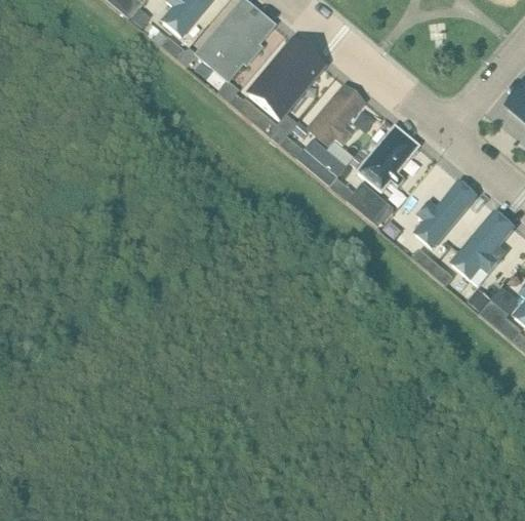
[(104,0),(126,19),(134,9),(138,4),(133,0),(104,0)]
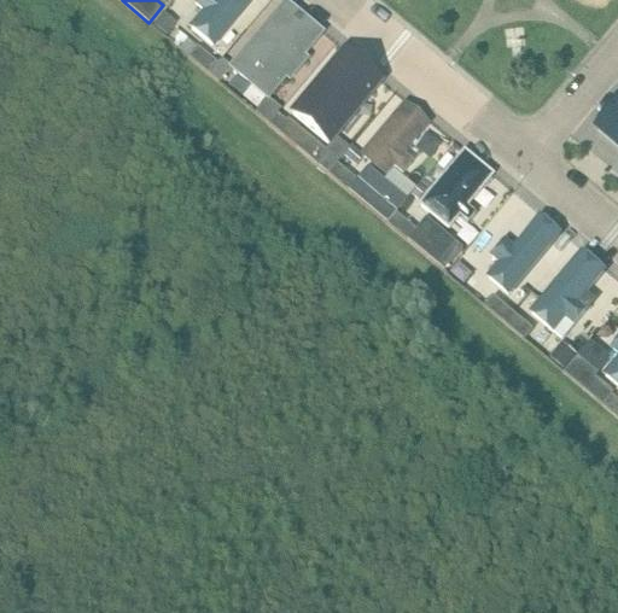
[(197,0),(203,5),(188,22),(213,42),(248,0),(197,0)]
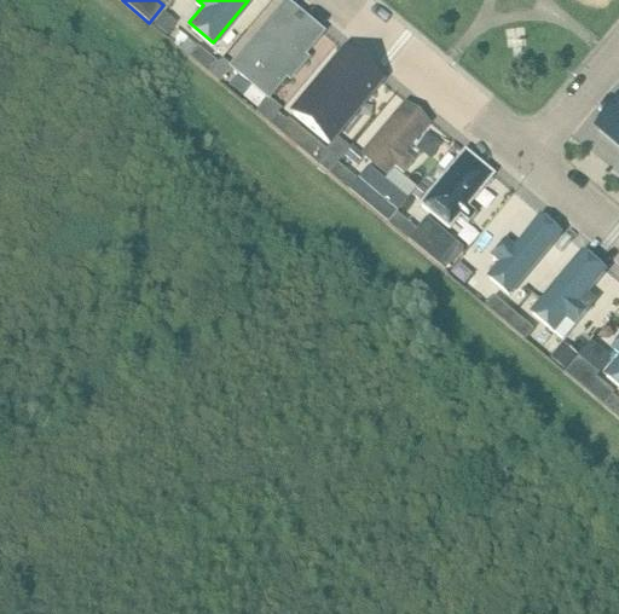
[(230,61),(268,93),(285,74),(289,76),(308,53),(305,51),(323,29),(290,0),(281,0),(230,61)]
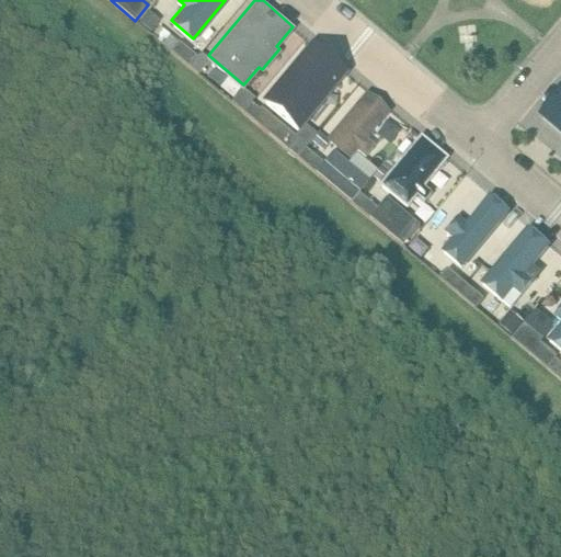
[(347,71),(310,41),(261,100),(297,131),(305,122),(347,71)]
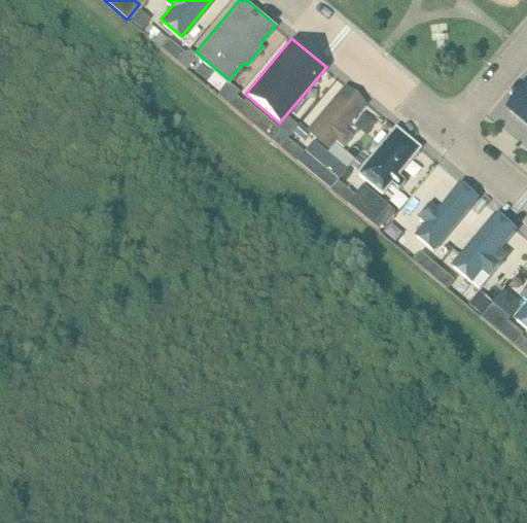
[(184,53),(168,40),(161,48),(177,62),(178,61),(184,53)]
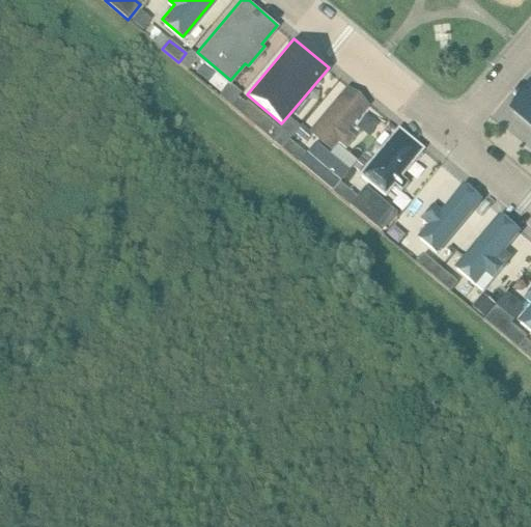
[(186,53),(179,61),(188,67),(198,55),(190,48),(186,53)]
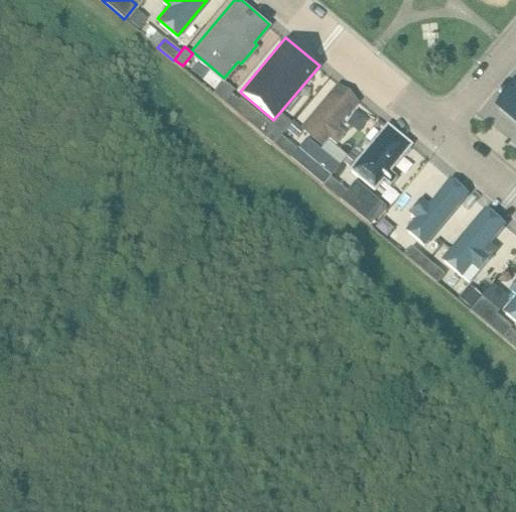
[(515,78),(495,103),(515,120),(515,78)]
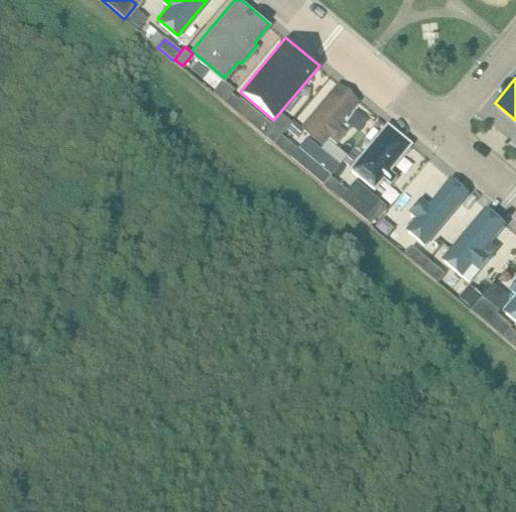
[(358,99),(338,81),(300,125),(321,142),(328,134),(335,140),(343,130),(336,125),(358,99)]
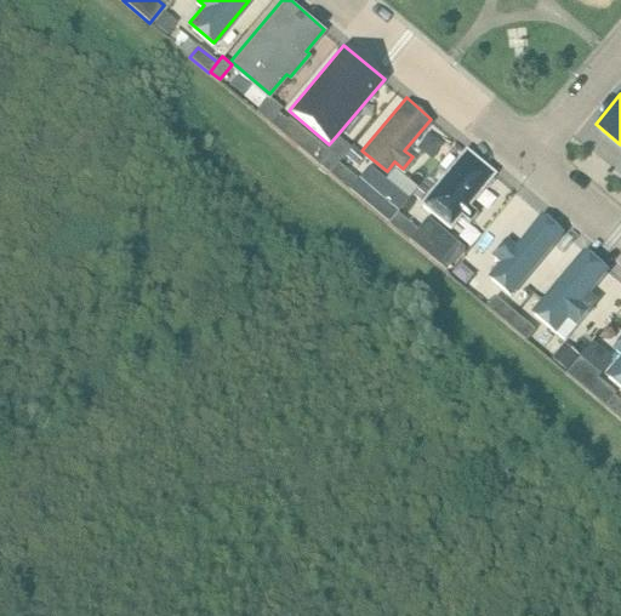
[(277,112),(268,121),(322,165),(331,153),(326,148),(290,119),(289,121),(277,112)]
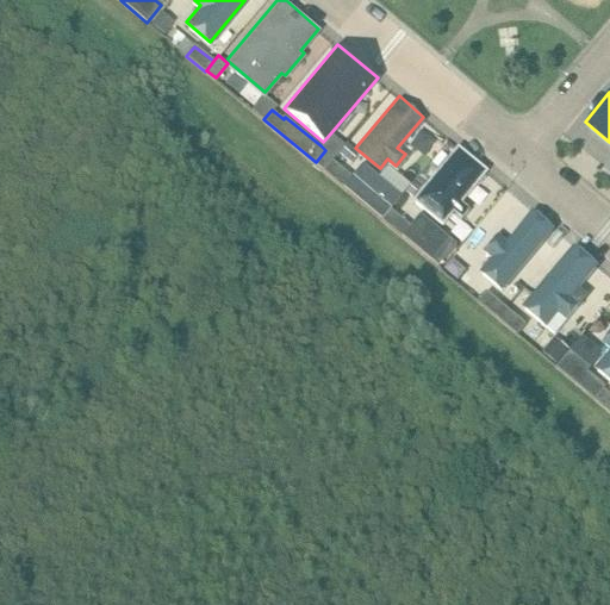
[(358,151),(346,142),(338,150),(349,160),(358,151)]
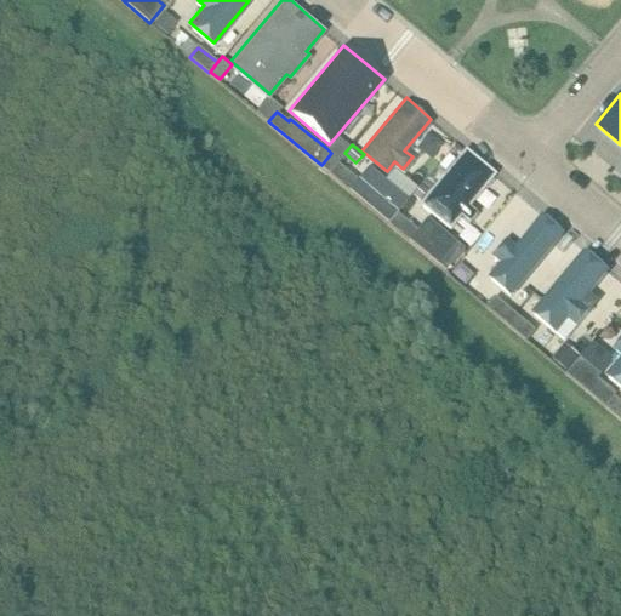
[(495,172),(466,147),(420,201),(450,227),(461,214),(468,205),(495,172)]
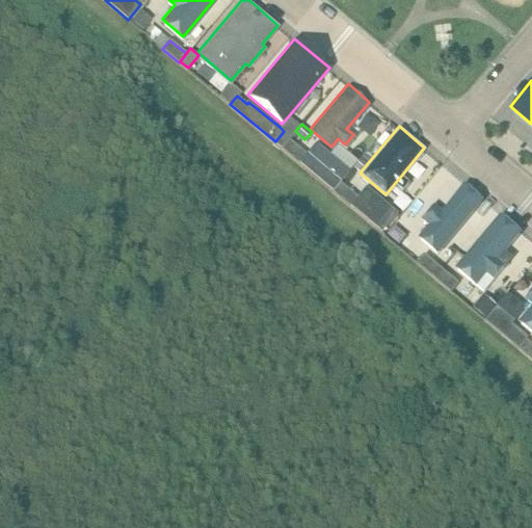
[(289,137),(282,147),(299,161),(307,152),(289,137)]
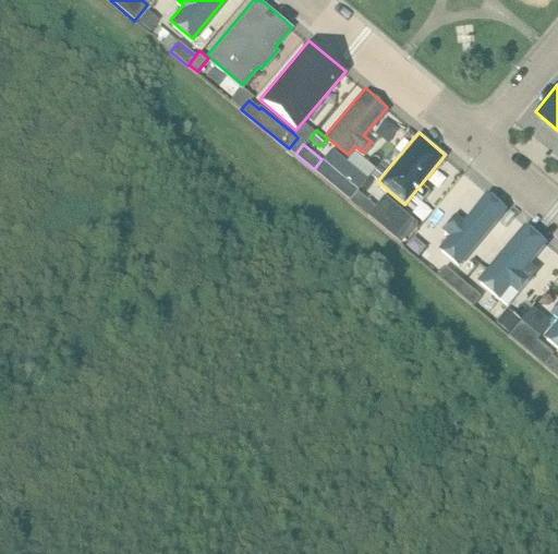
[(322,159),(314,169),(350,197),(358,189),(366,177),(332,147),(322,159)]
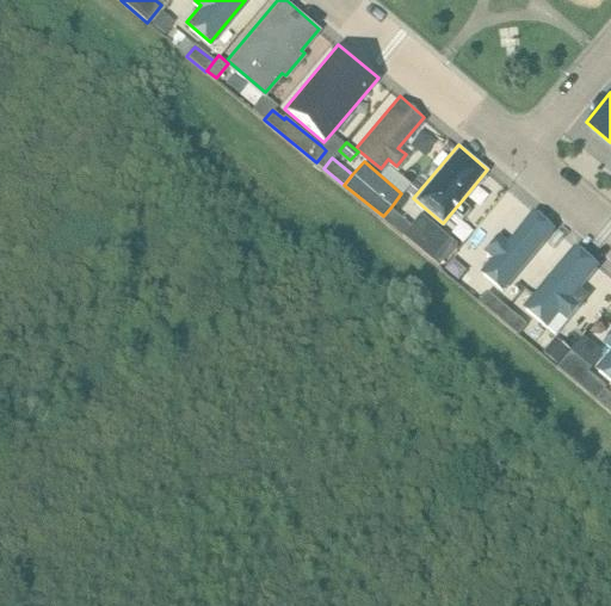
[(413,224),(392,206),(383,216),(405,234),(413,224)]
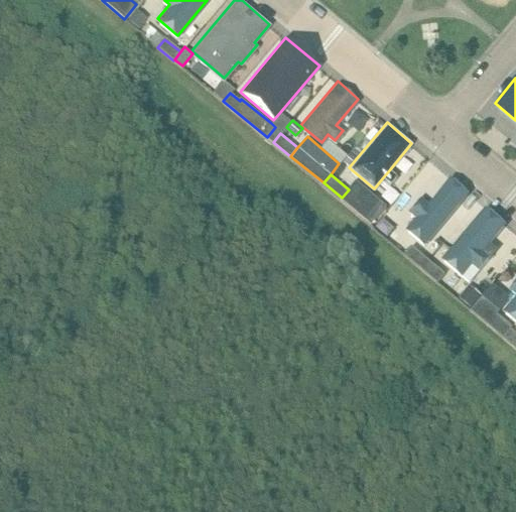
[(421,198),(410,211),(417,216),(407,228),(426,245),(471,193),(450,175),(427,204),(421,198)]
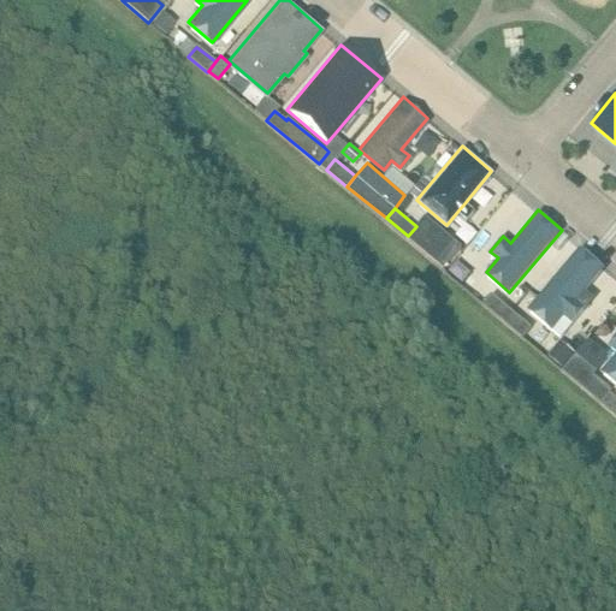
[(426,214),(416,226),(408,236),(445,267),(463,244),(426,214)]
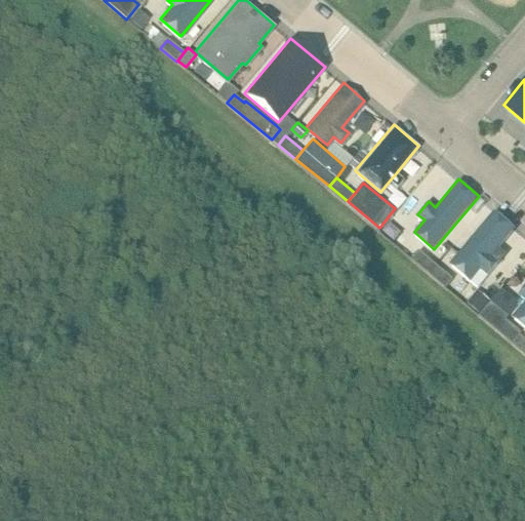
[(492,253),(515,227),(494,209),(450,262),(472,279),(482,267),(488,272),(499,259),(492,253)]
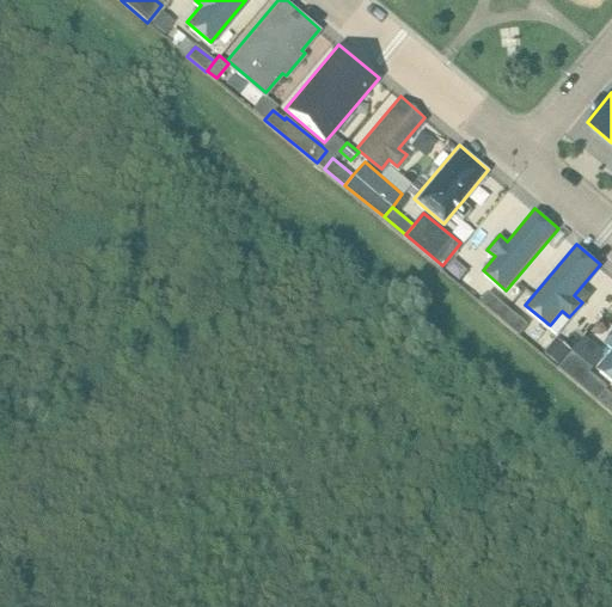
[(458,252),(446,267),(459,279),(471,263),(458,252)]
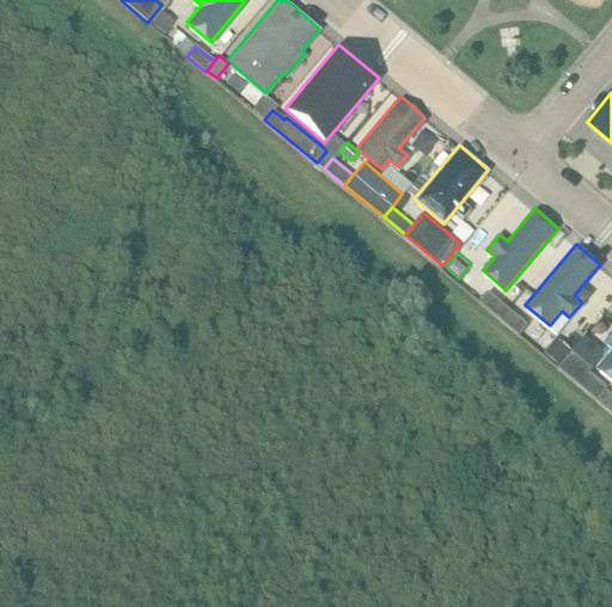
[(490,290),(482,300),(500,316),(508,306),(490,290)]
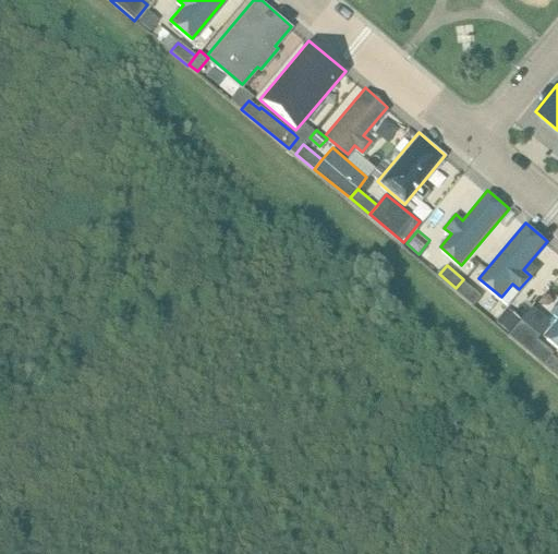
[(481,292),(463,279),(456,288),(473,302),(481,292)]
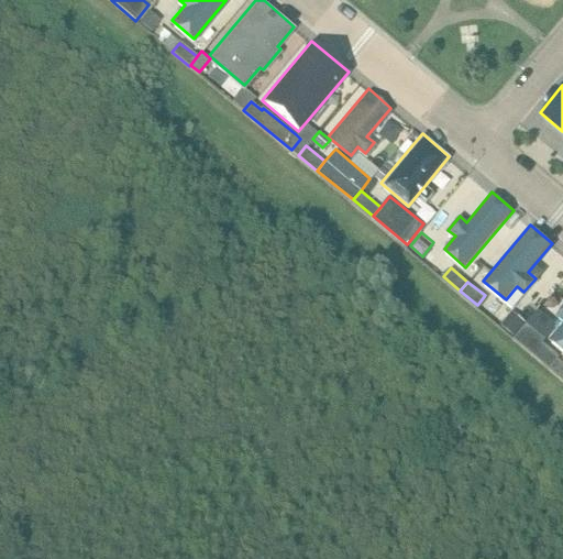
[(562,347),(562,306),(555,315),(562,320),(562,321),(551,337),(562,347)]
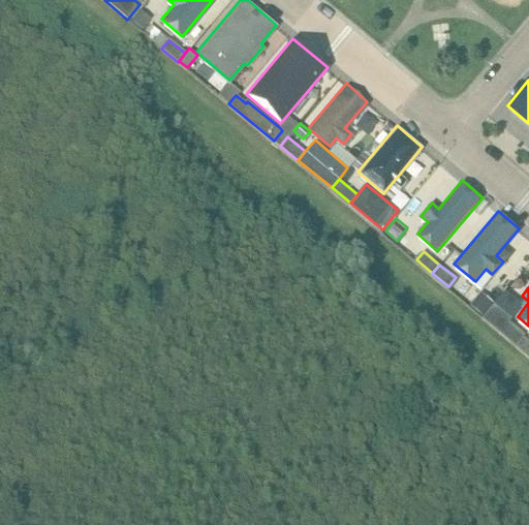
[(471,301),(469,303),(483,314),(494,300),(481,289),(478,292),(471,301)]
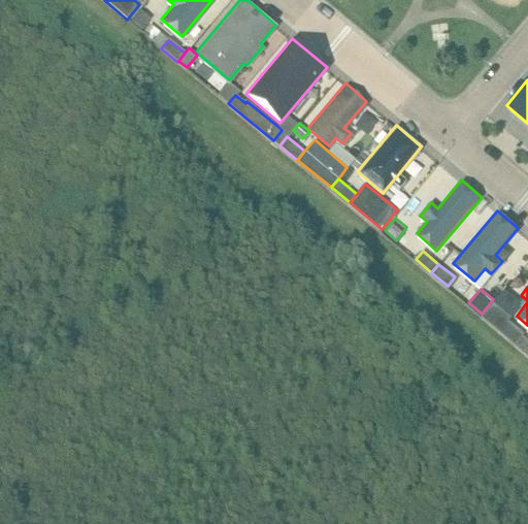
[(495,301),(484,315),(527,351),(527,338),(522,334),(525,331),(507,317),(510,314),(495,301)]
